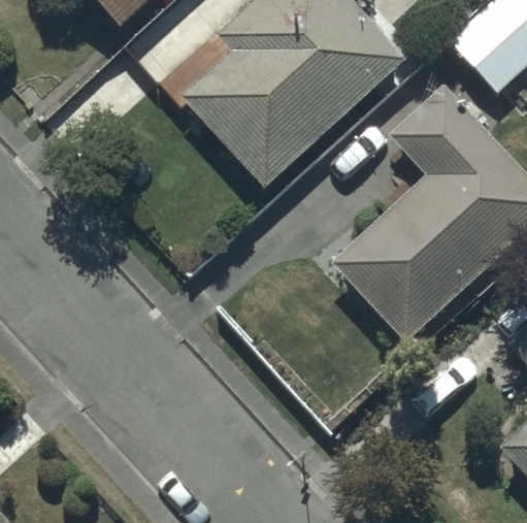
[(100,0),(120,22),(142,0),(100,0)]
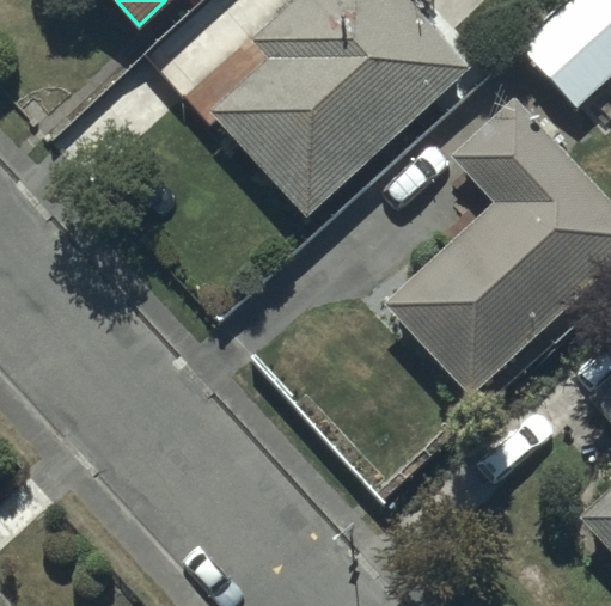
[(295,0),(251,43),(267,60),(209,116),(309,219),(470,62),(409,0),(295,0)]
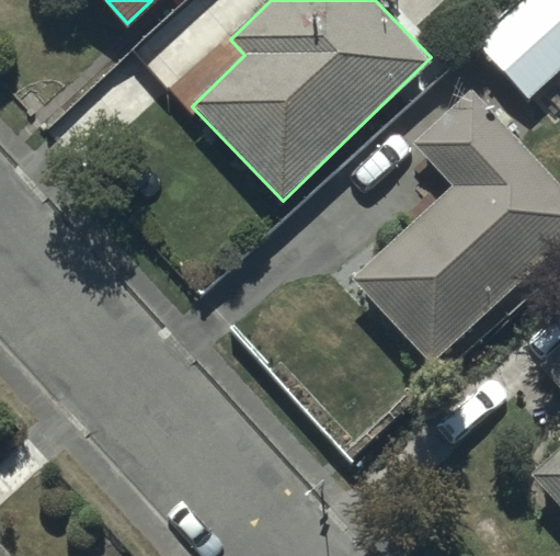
[(528,99),(534,93),(549,111),(559,101),(559,81),(555,76),(559,70),(559,0),(510,0),(471,34),(528,99)]
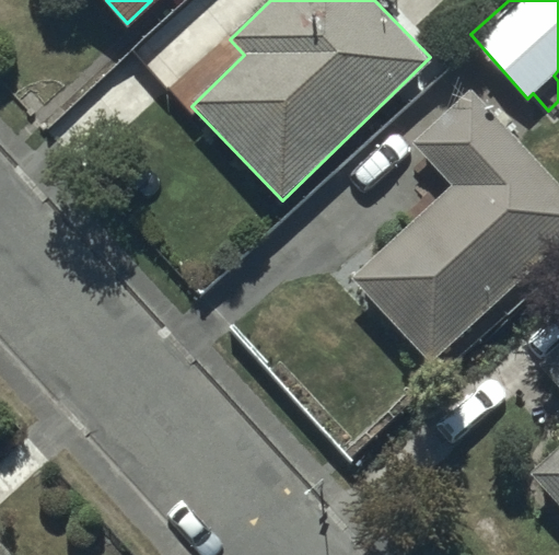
[(558,181),(468,88),(412,141),(452,182),(353,276),(435,360),(558,241),(558,181)]
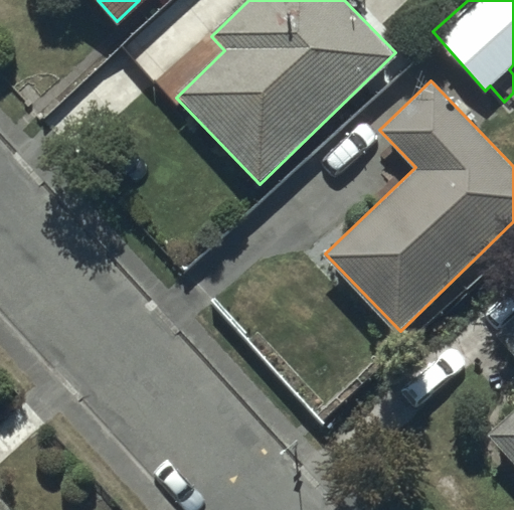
[(513,314),(495,332),(513,352),(513,413),(489,438),(513,464),(513,314)]
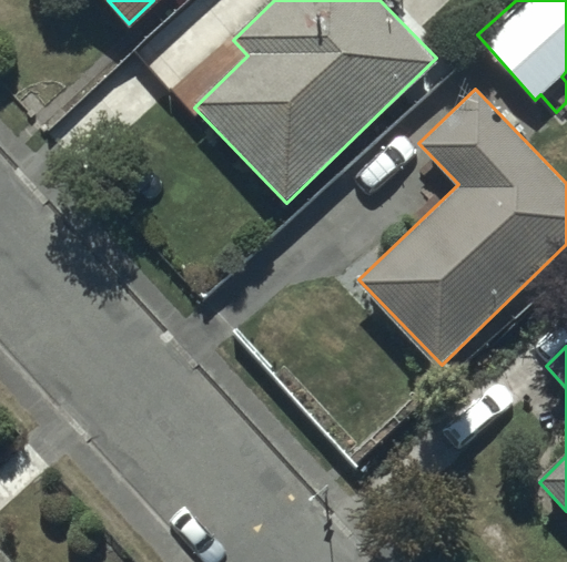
[(12,561),(0,548),(0,561),(12,561)]
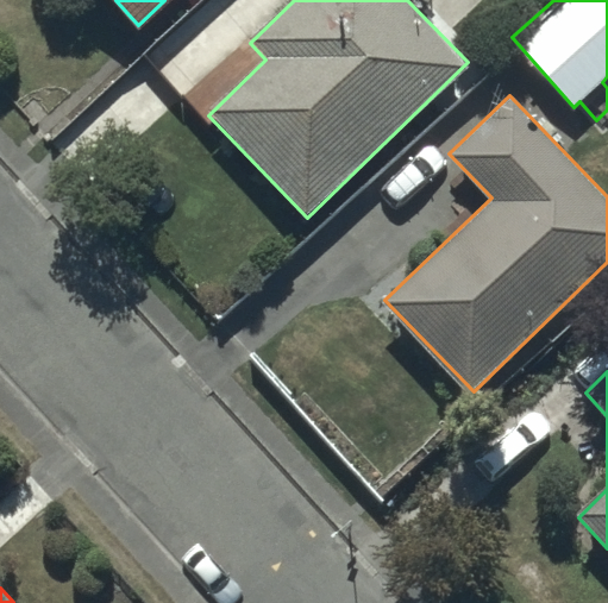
All buildings are outlined.
